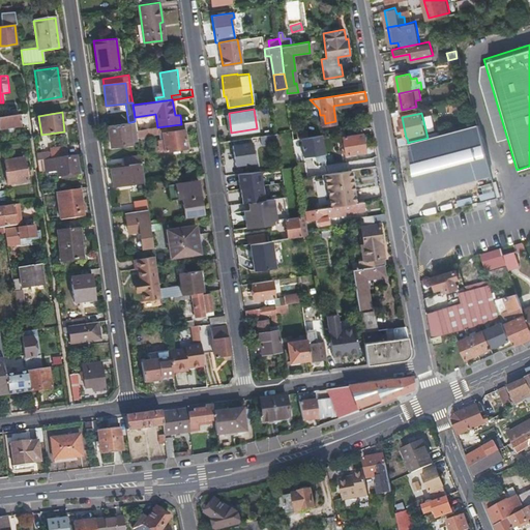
[(28,124),(26,114),(23,115),(20,115),(18,116),(5,118),(0,118),(0,129),(6,129),(12,128),(19,127),(19,125),(28,124)]
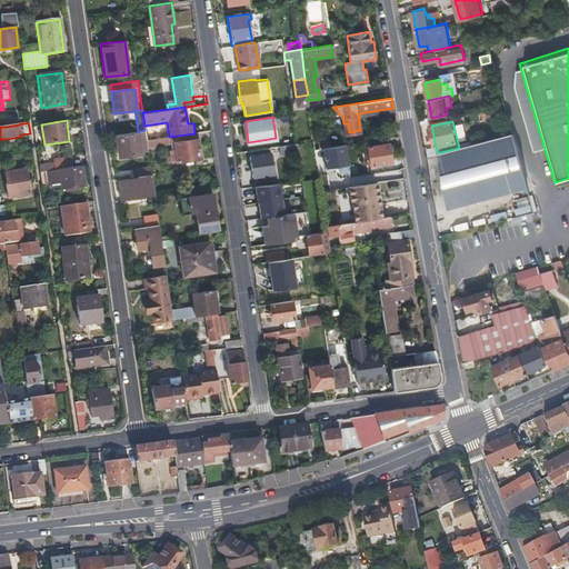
[(113,158),(143,155),(140,131),(138,131),(110,135),(113,158)]
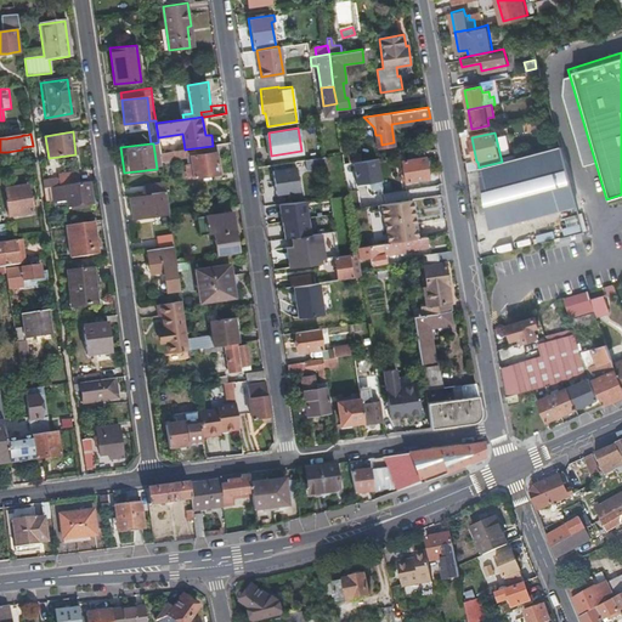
[(220,174),(216,145),(213,146),(193,148),(193,152),(186,153),(185,150),(160,153),(162,162),(176,159),(176,158),(186,157),(188,179),(220,174)]
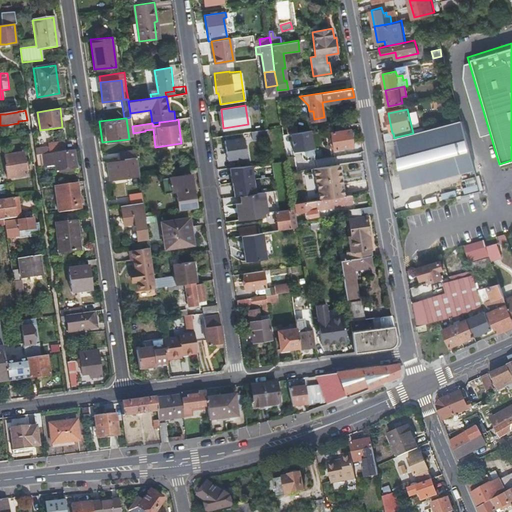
[(463,119),(456,121),(413,133),(409,134),(396,137),(399,152),(397,152),(398,157),(399,156),(405,189),(470,171),(477,169),(463,119)]
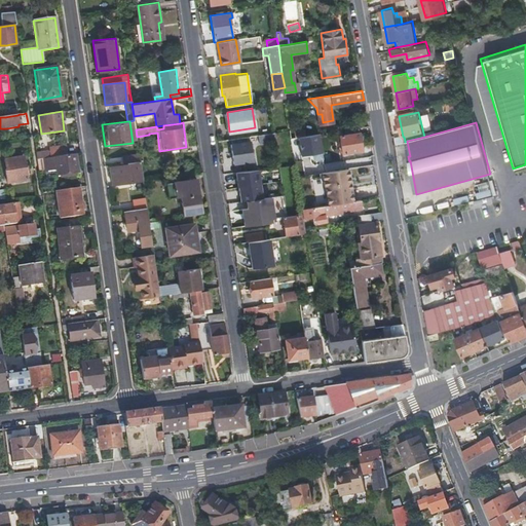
[(275,142),(274,132),(265,133),(266,141),(271,140),(272,143),(275,142)]
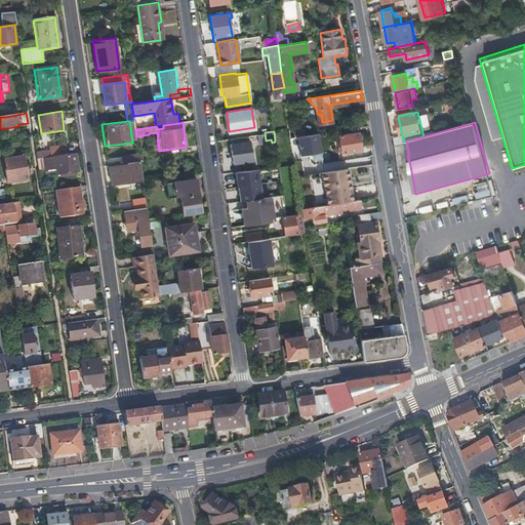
[(339,135),(339,139),(340,143),(341,153),(362,150),(359,132),(339,135)]
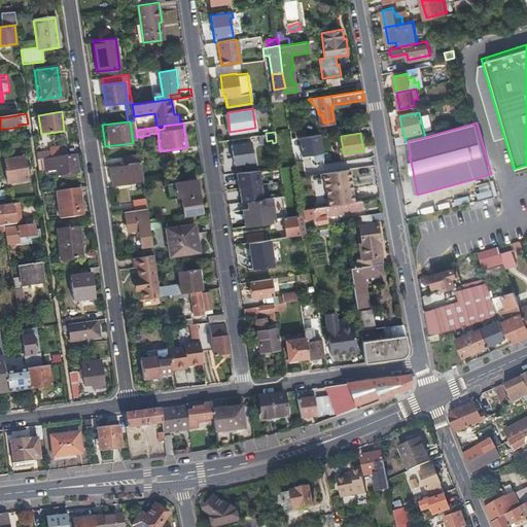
[(309,159),(306,135),(295,137),(292,137),(294,151),(297,151),(299,160),(309,159)]
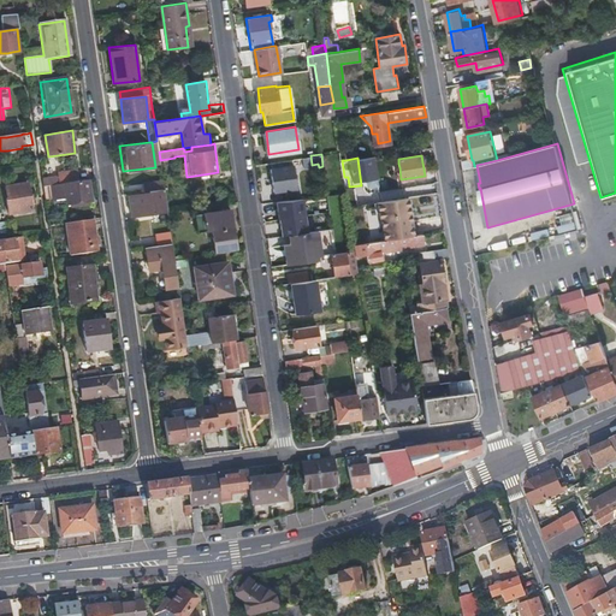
[(255,164),(256,173),(271,171),(271,169),(272,169),(271,161),(255,164)]
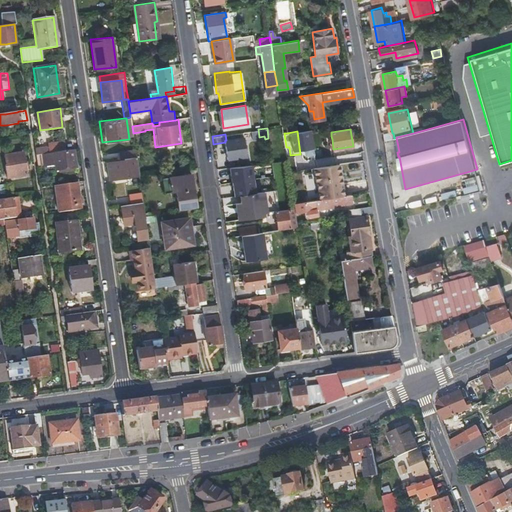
[(53,152),(63,151),(61,138),(48,140),(49,152),(53,152)]
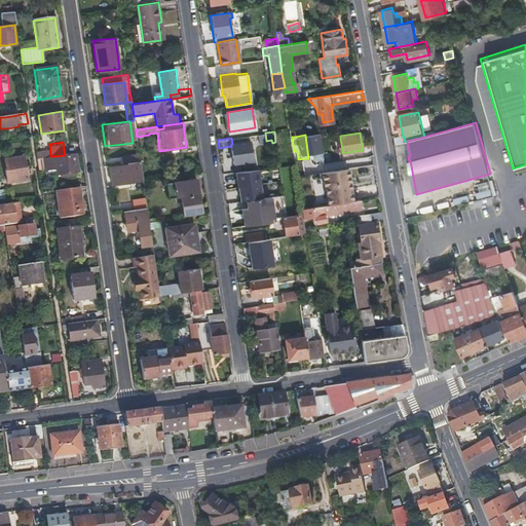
[(231,144),(231,146),(233,162),(245,161),(246,165),(254,164),(251,142),(232,144),(231,144)]
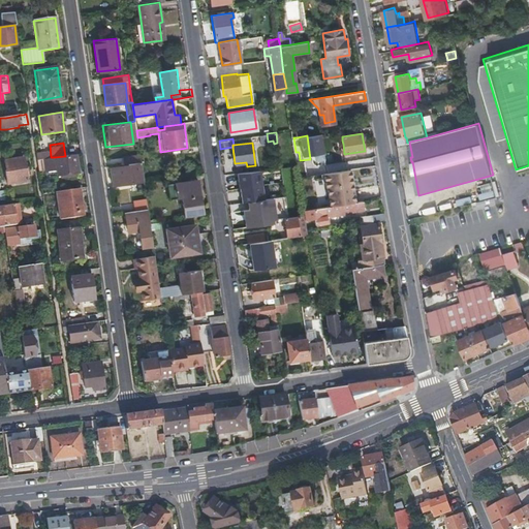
[(141,162),(139,155),(124,157),(125,164),(128,164),(141,162)]
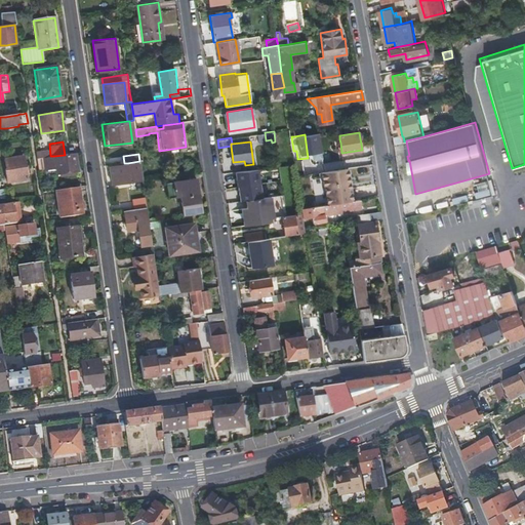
[(55,158),(54,156),(50,156),(36,158),(38,168),(44,167),(45,169),(56,168),(57,173),(78,171),(76,155),(55,158)]
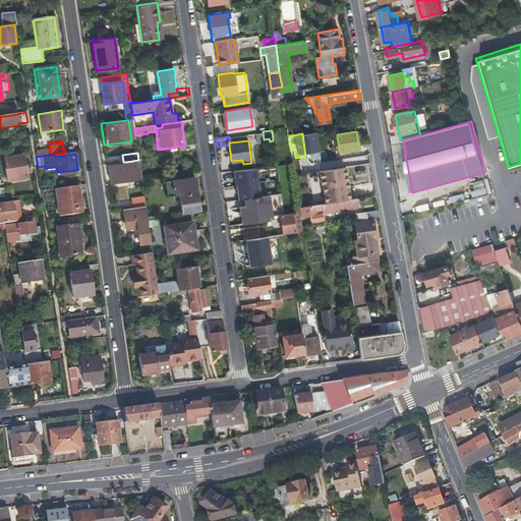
[(8,180),(29,177),(24,155),(7,157),(8,167),(7,167),(8,180)]
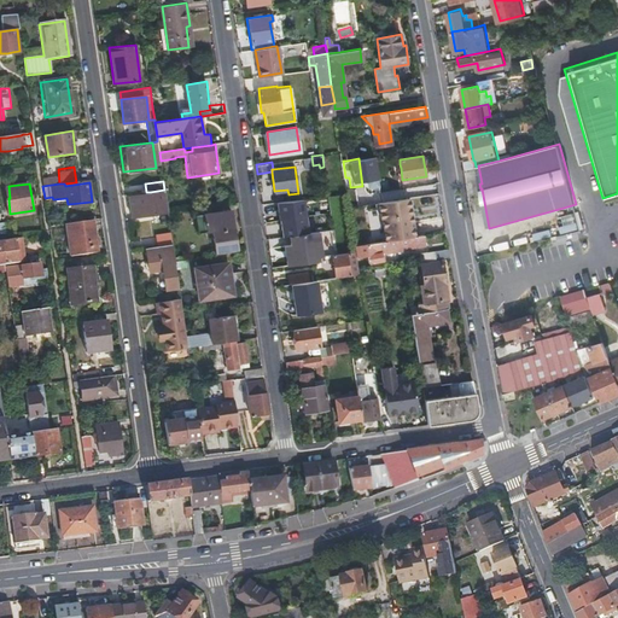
[(132,216),(168,211),(164,190),(150,192),(151,194),(129,197),(132,216)]
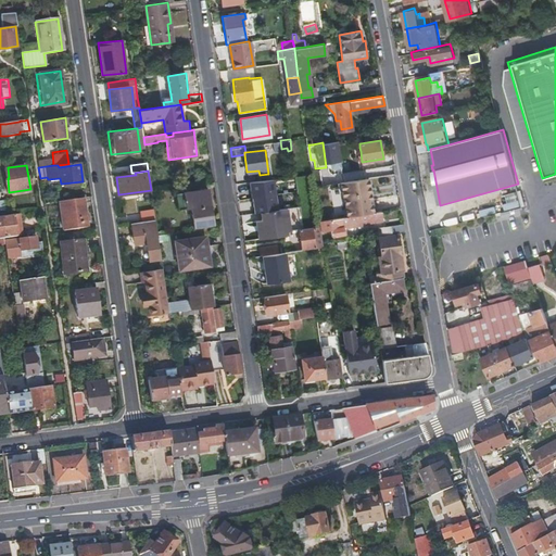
[(274,178),(250,182),(252,198),(276,193),(274,178)]
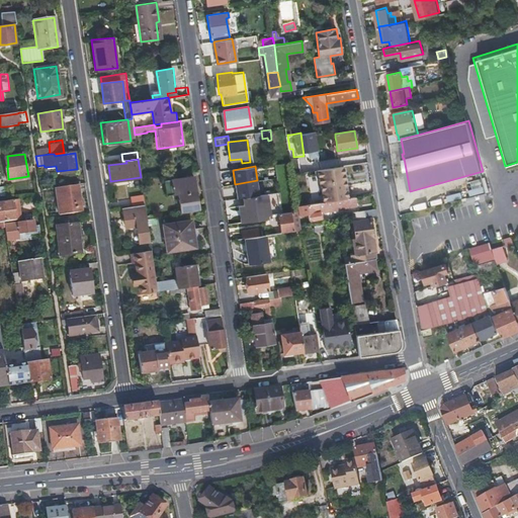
[(317,173),(308,175),(312,199),(323,198),(324,201),(349,197),(343,166),(317,170),(317,173)]
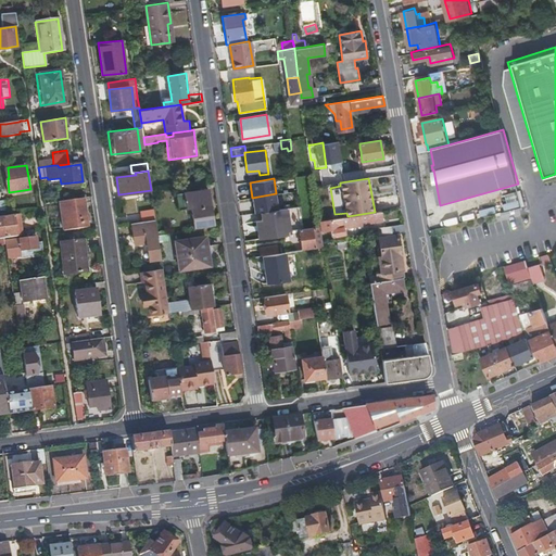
[(190,191),(189,185),(185,186),(187,202),(191,202),(194,226),(214,223),(209,189),(190,191)]
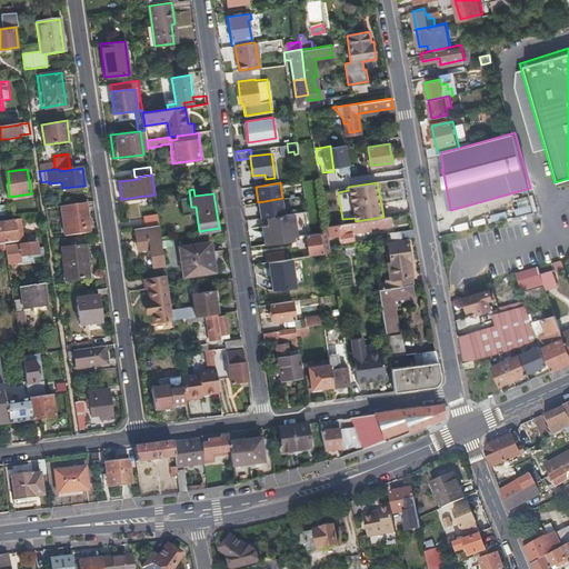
[(258,202),(260,217),(266,217),(285,213),(282,198),(258,202)]
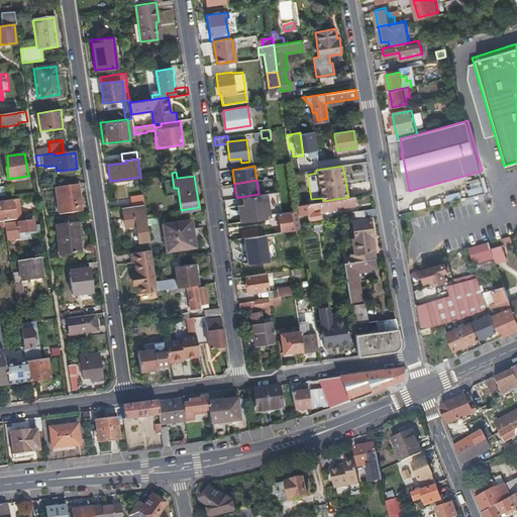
[(60,214),(82,211),(78,184),(57,187),(60,214)]
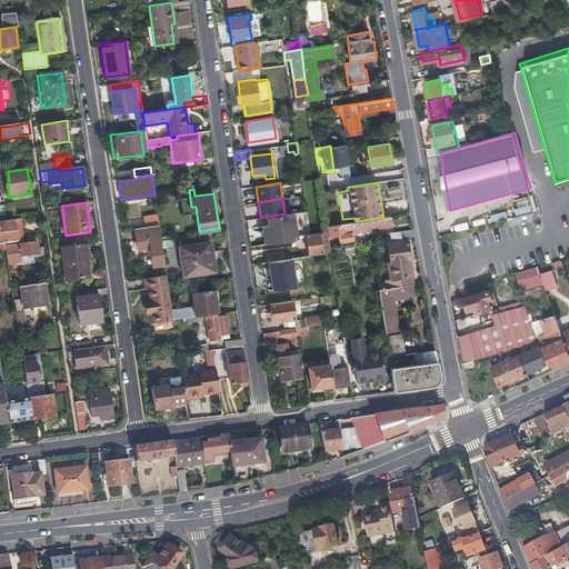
[(529,205),(515,208),(517,215),(530,211),(529,205)]
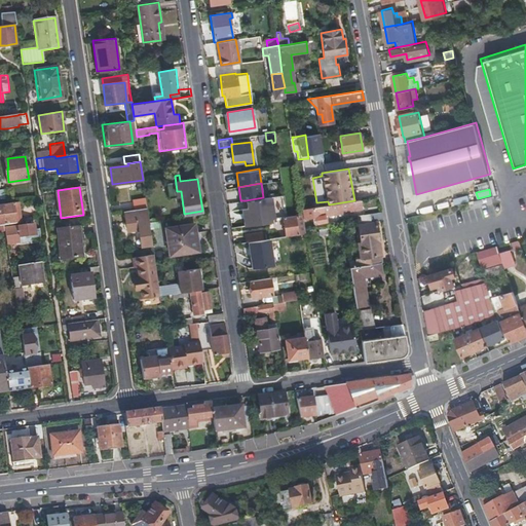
[(241,209),(245,226),(272,222),(268,196),(263,197),(246,200),(248,208),(241,209)]
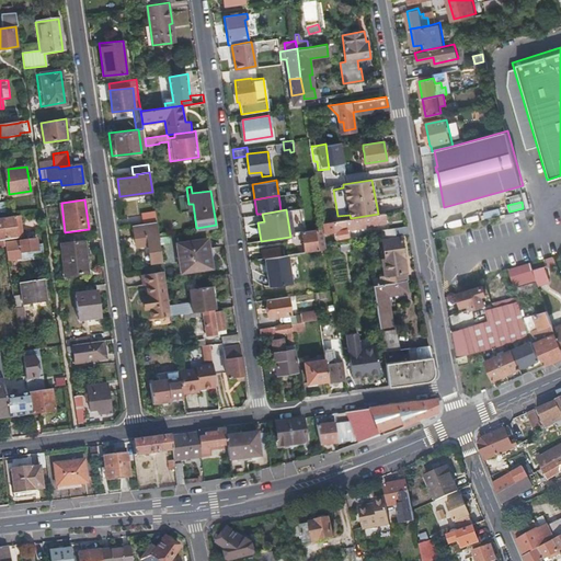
[(140,221),(157,219),(155,212),(139,214),(140,221)]
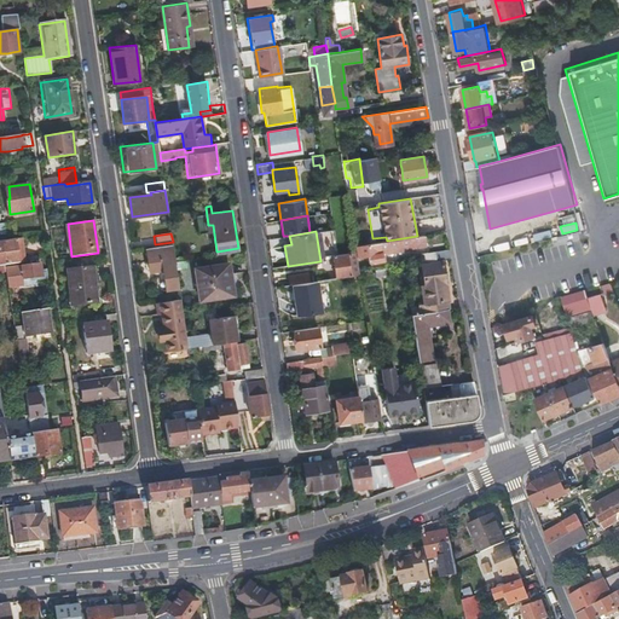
[(426,244),(423,235),(417,236),(387,241),(366,243),(369,261),(383,260),(382,252),(414,248),(414,247),(426,244)]
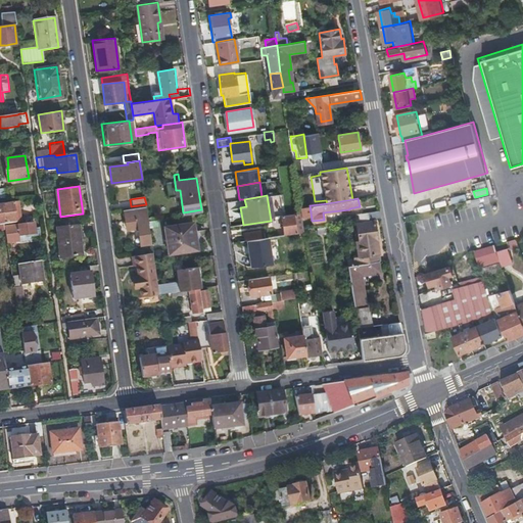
[(9,223),(21,222),(18,201),(5,203),(1,203),(0,203),(0,224),(4,224),(9,223)]
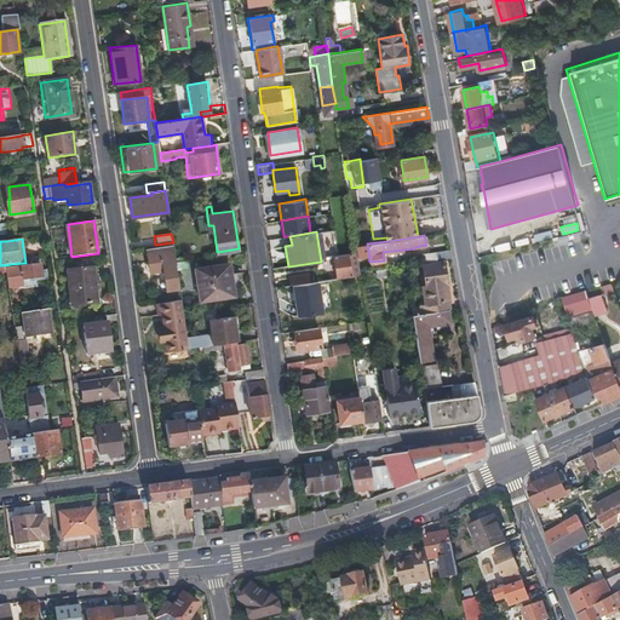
[(179,288),(176,262),(173,245),(155,247),(147,248),(150,273),(164,271),(166,290),(179,288)]
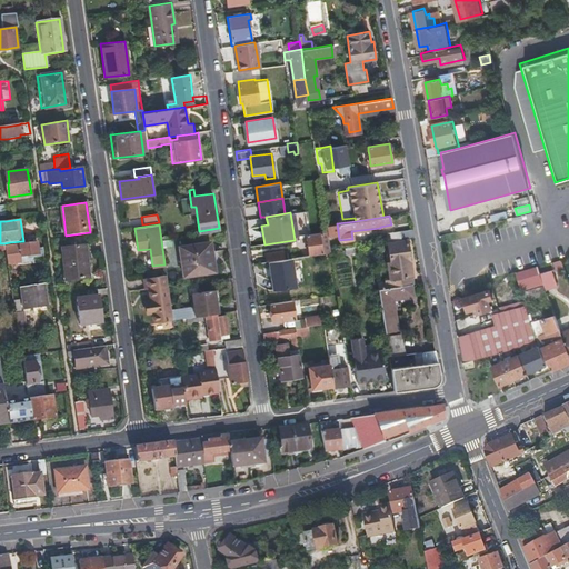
[(415,237),(413,229),(393,231),(395,240),(415,237)]
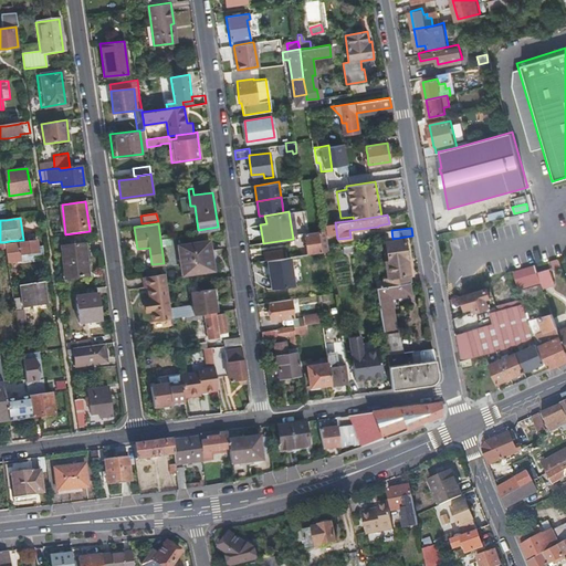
[(328,248),(326,229),(304,233),(306,254),(313,253),(329,250),(328,248)]
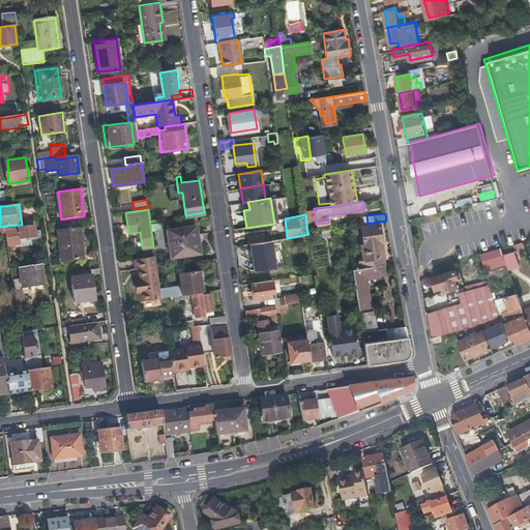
[(384,264),(386,264),(380,224),(361,227),(362,236),(363,240),(360,240),(359,240),(360,242),(364,242),(367,267),(384,264)]
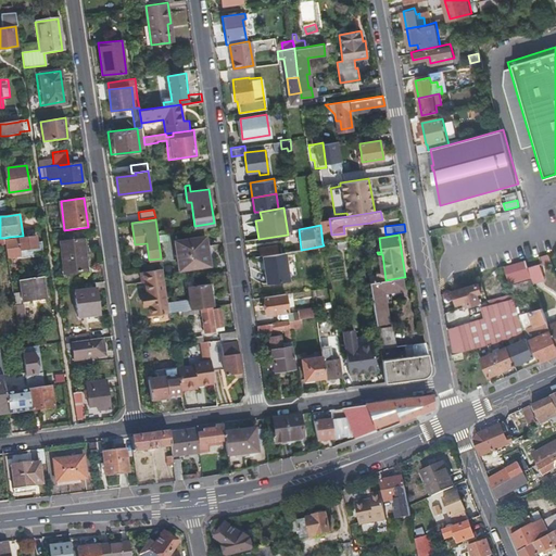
[(182,268),(210,265),(205,236),(178,239),(182,268)]
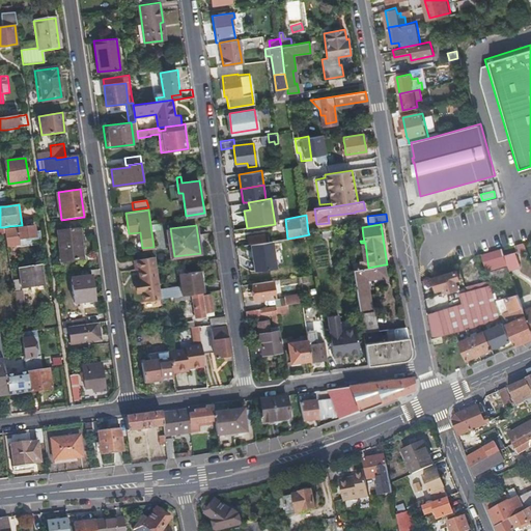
[(11,240),(9,226),(4,227),(5,233),(10,263),(11,269),(17,268),(12,240),(11,240)]
